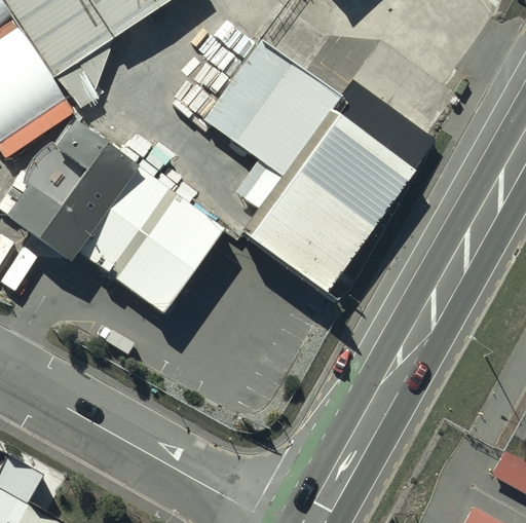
[(113,0),(5,0),(70,97),(140,51),(108,3),(113,0)]
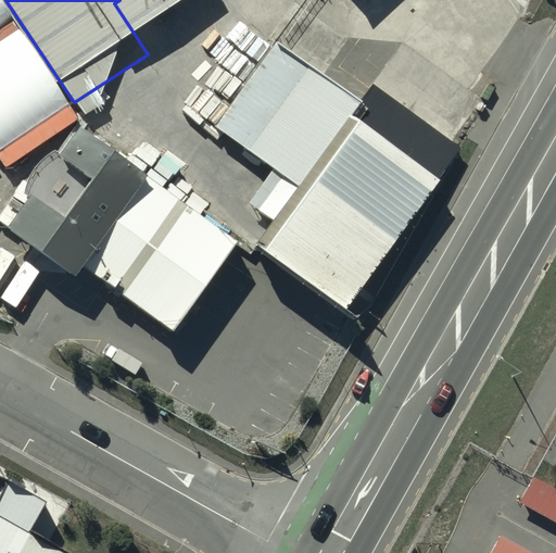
[(436,132),(354,73),(245,223),(327,281),(436,132)]
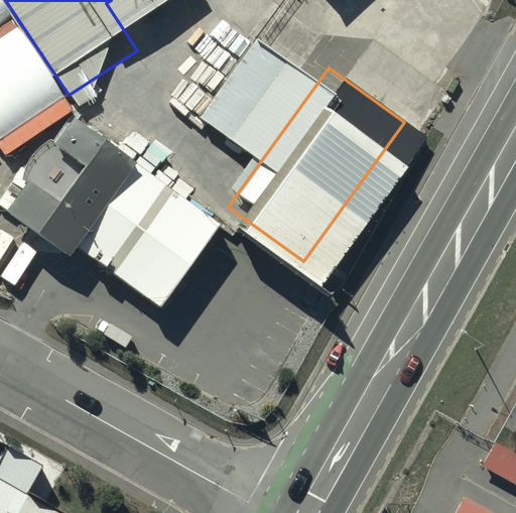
[(68,256),(76,246),(160,307),(223,221),(75,114),(53,142),(83,163),(57,199),(28,177),(26,180),(20,176),(1,205),(9,211),(8,213),(68,256)]
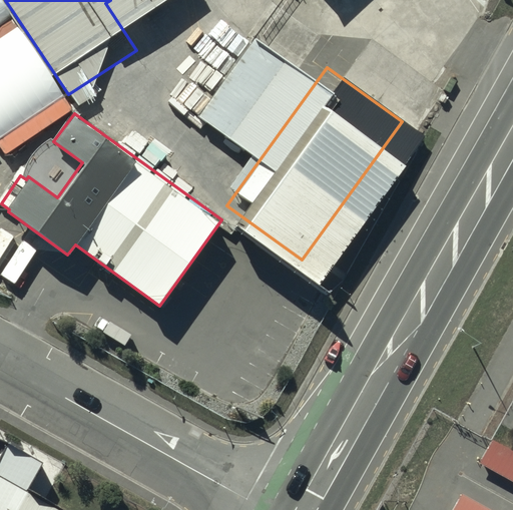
[(512,481),(512,455),(487,441),(476,461),(512,481)]
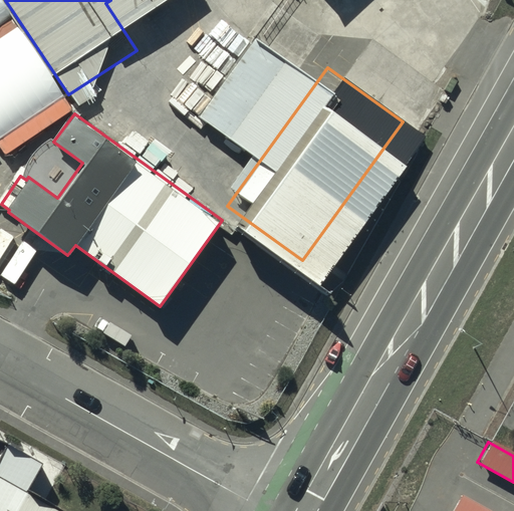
[(78,510),(6,471),(0,480),(0,510),(78,510)]
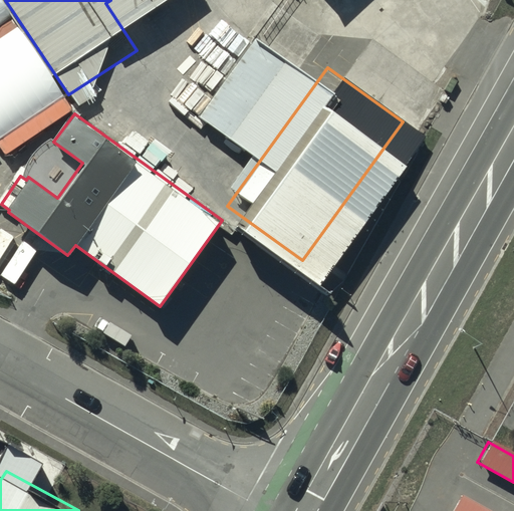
[(487,510),(460,496),(451,510),(487,510)]
